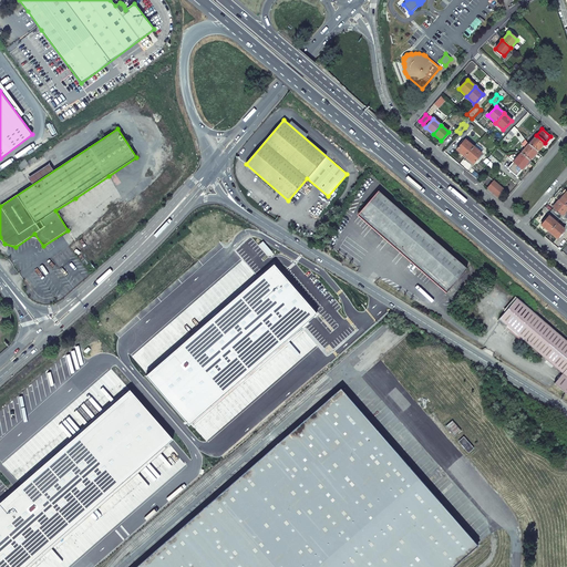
[(536,135),(528,144),(537,152),(545,143),(536,135)]
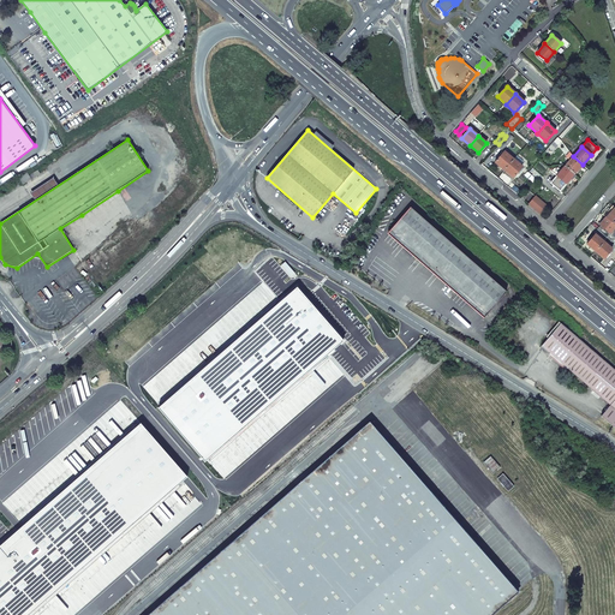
[(505,151),(495,162),(505,169),(513,159),(505,151)]
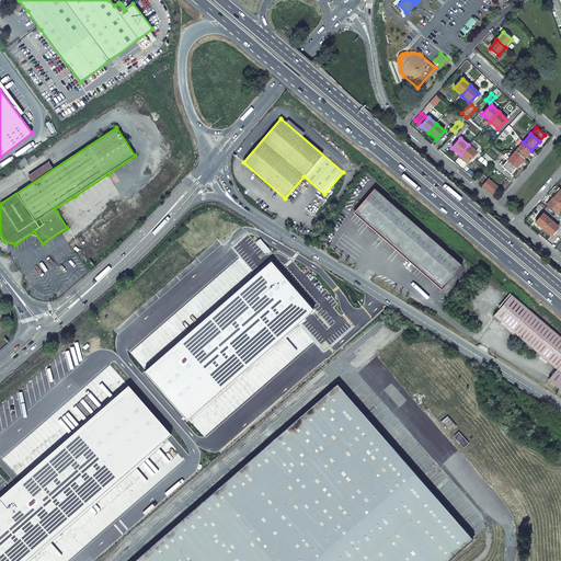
[(523,142),(515,151),(524,159),(531,150),(523,142)]
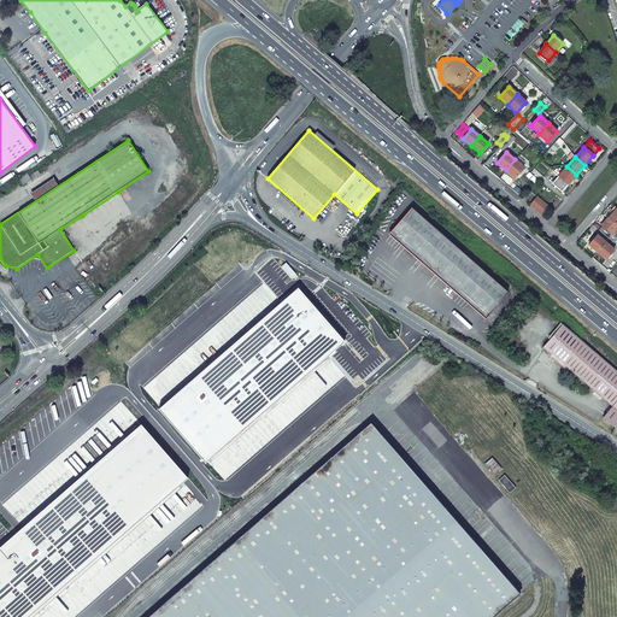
[(515,159),(506,170),(515,178),(524,168),(515,159)]
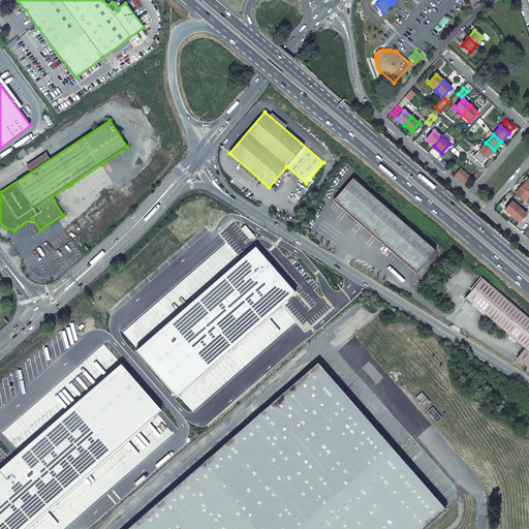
[(484,146),(478,151),(487,158),(494,150),(486,143),(484,146)]
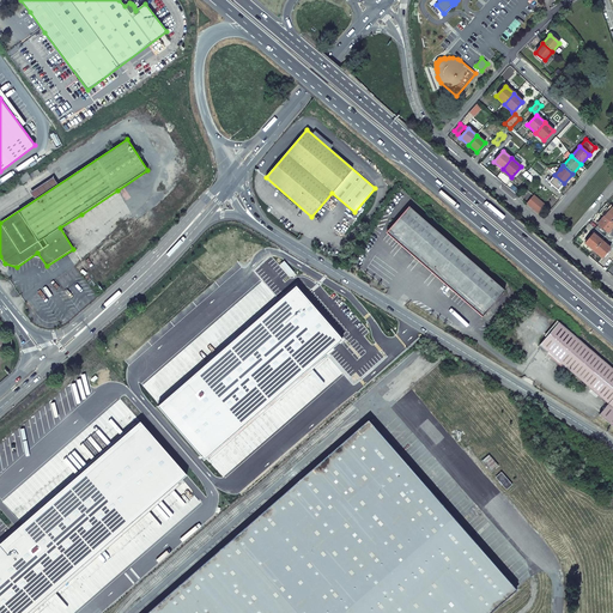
[(18,177),(23,184),(35,176),(34,173),(29,175),(26,171),(18,177)]
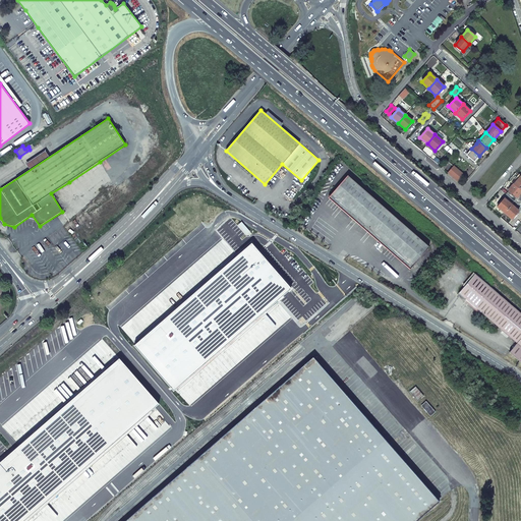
[(471,149),(466,155),(474,162),(479,156),(471,149)]
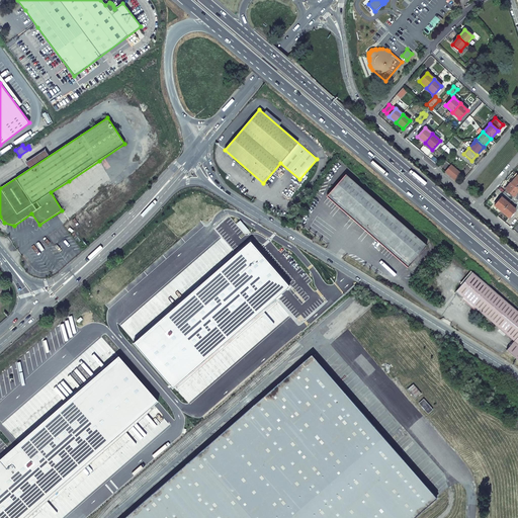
[(446,171),(456,179),(461,174),(451,166),(446,171)]
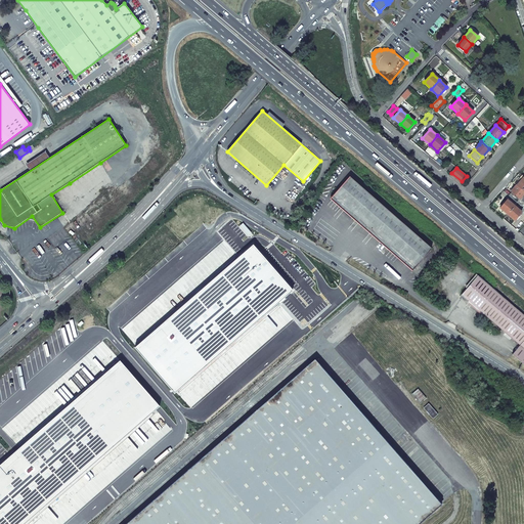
[(432,248),(350,176),(333,197),(415,267),(432,248)]
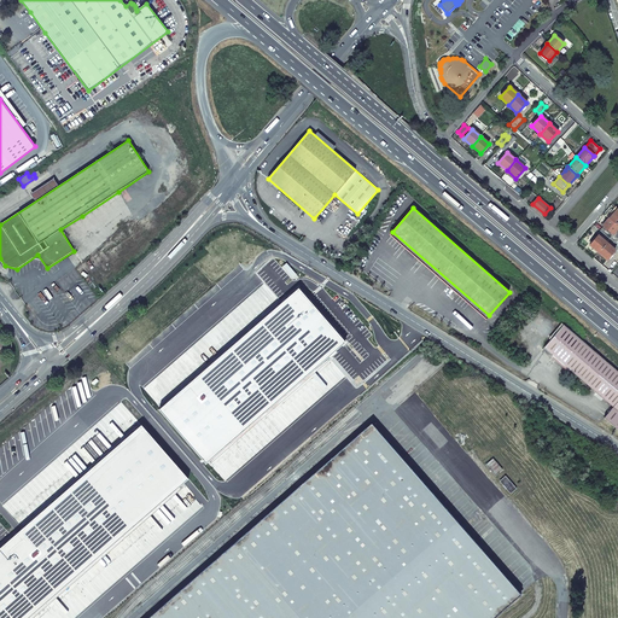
[(617,226),(610,219),(602,226),(604,226),(612,234),(617,227),(617,226)]
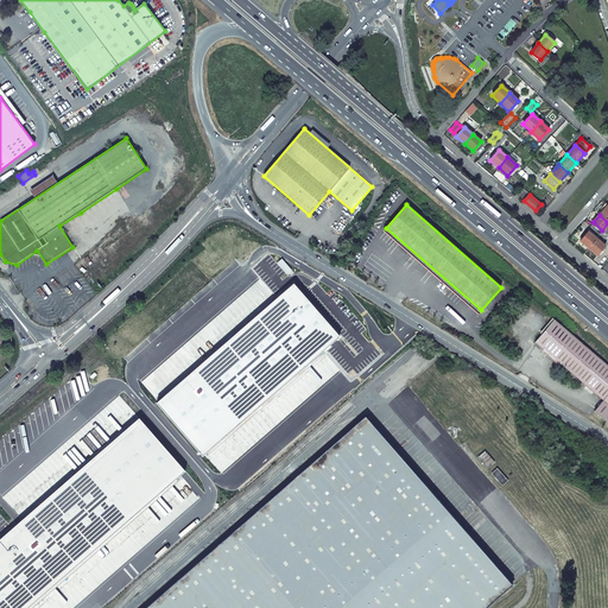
[(607,223),(602,230),(594,222),(590,227),(605,239),(607,235),(607,234),(607,233),(607,223)]
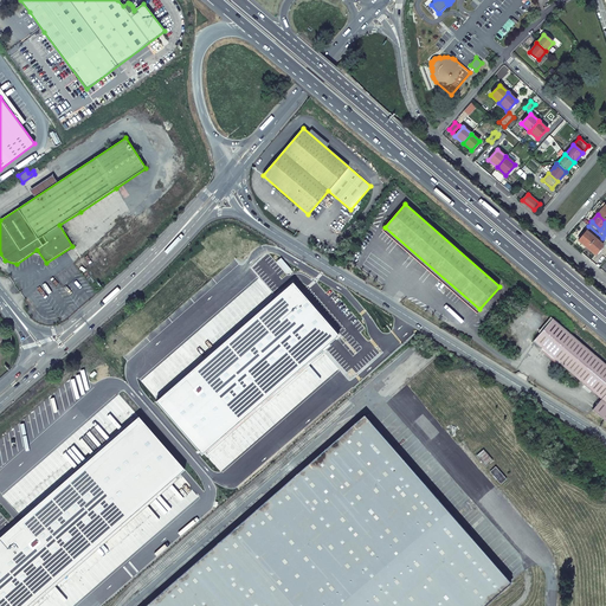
[(594,238),(586,231),(579,240),(587,247),(594,238)]
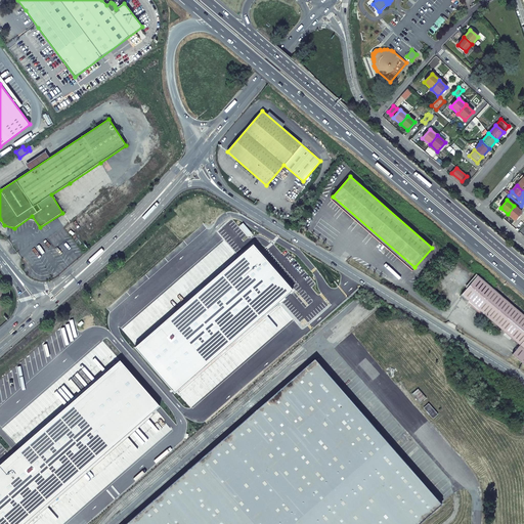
[(522,212),(514,206),(508,214),(515,220),(522,212)]
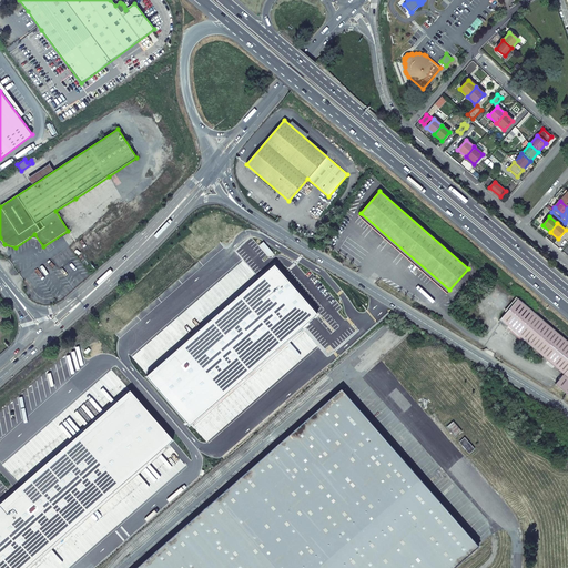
[(272,252),(264,242),(260,245),(269,255),(272,252)]
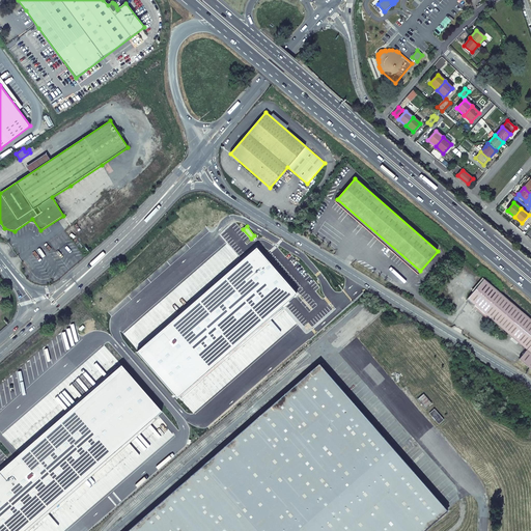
[(256,248),(137,352),(177,397),(297,294),(256,248)]
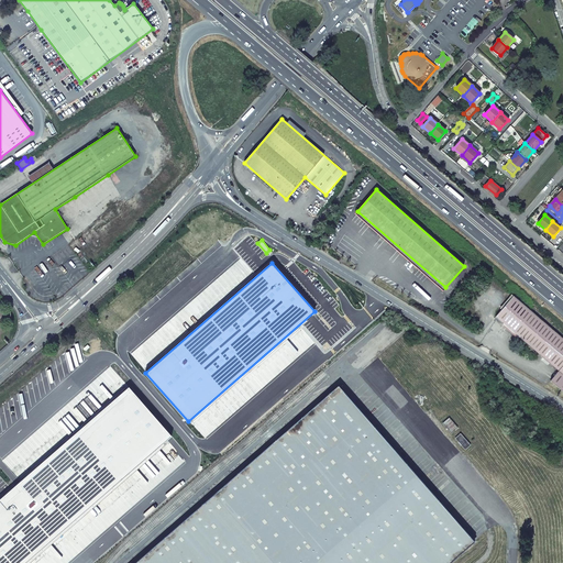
[(562,337),(515,296),(497,317),(560,371),(552,381),(562,390),(562,337)]
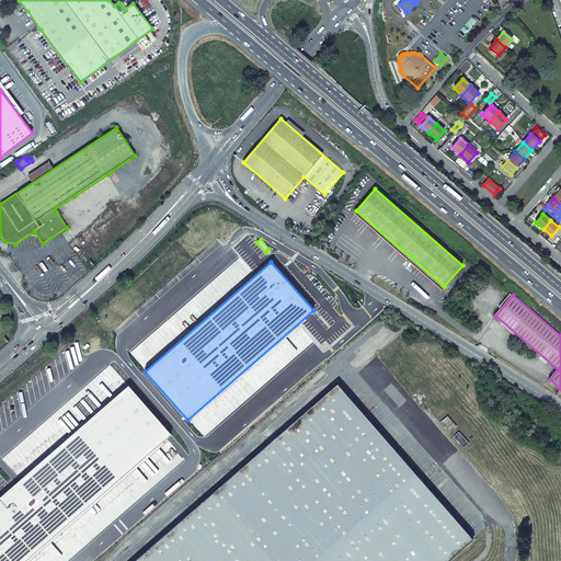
[(447,560),(472,540),(338,385),(134,560),(447,560)]
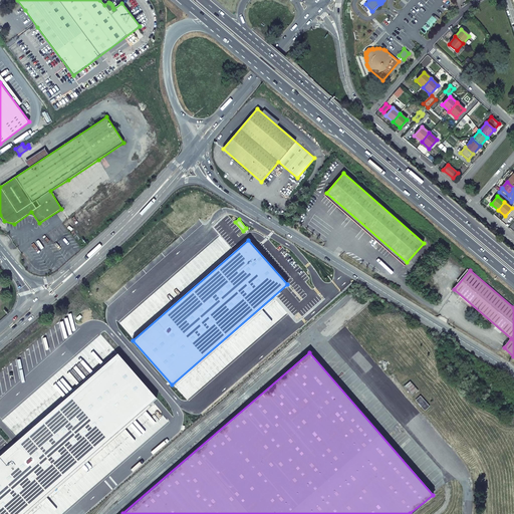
[(117,353),(0,455),(0,513),(23,513),(157,399),(117,353)]
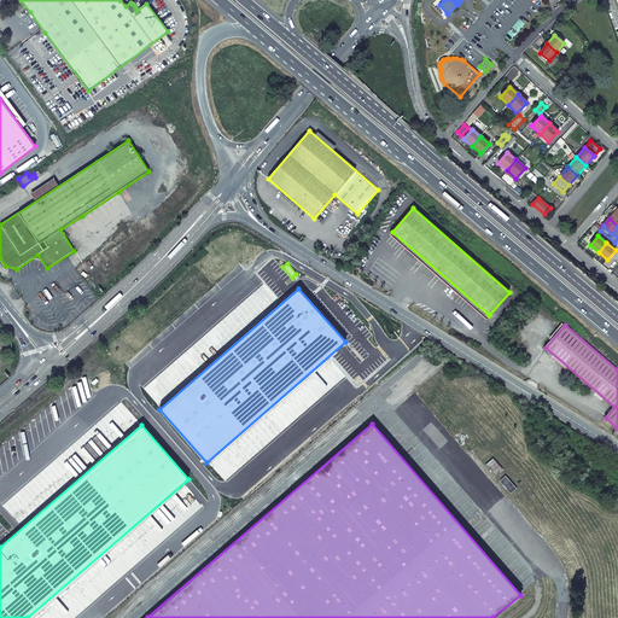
[(493,458),(485,464),(495,476),(502,468),(493,458)]
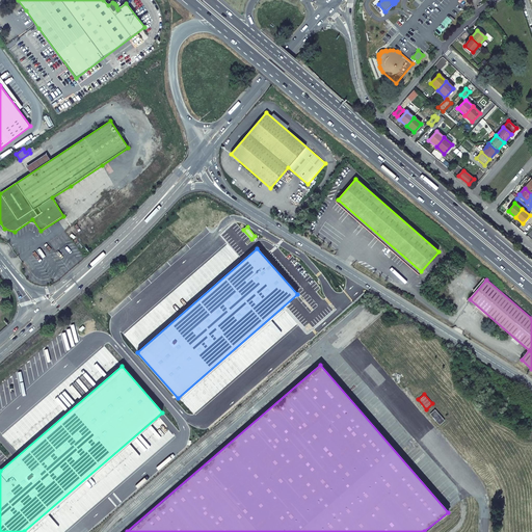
[(435,409),(430,414),(440,425),(445,421),(435,409)]
